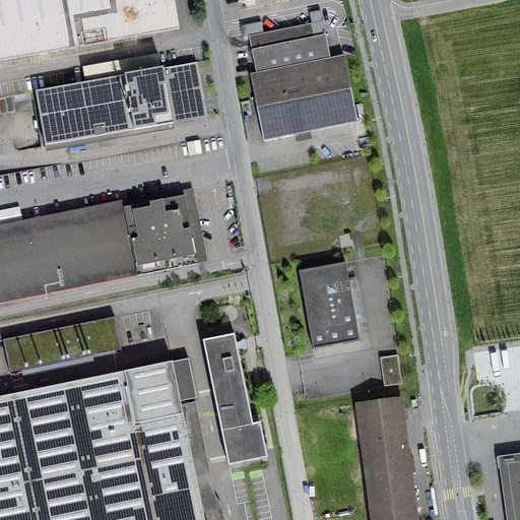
[(0,0),(0,61),(180,29),(174,0),(0,0)]
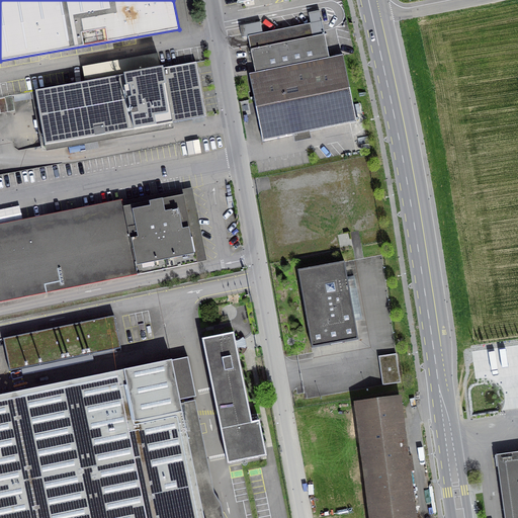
[(311,23),(263,33),(261,22),(240,26),(242,37),(248,36),(251,50),(325,35),(320,11),(309,13),(311,23)]
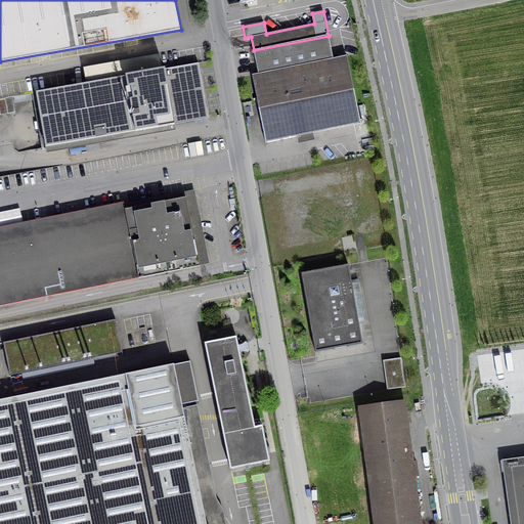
[(333,58),(329,36),(254,50),(258,74),(333,58)]
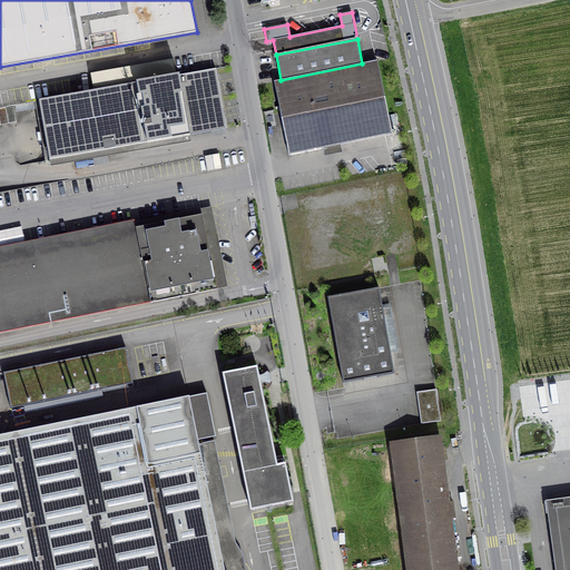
[(90,74),(94,90),(176,76),(174,59),(90,74)]
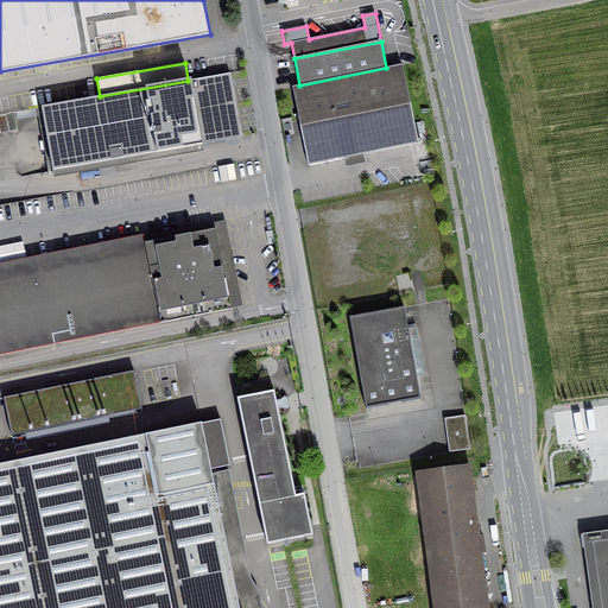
[(403,65),(386,68),(299,86),(292,88),(309,165),(418,144),(403,65)]
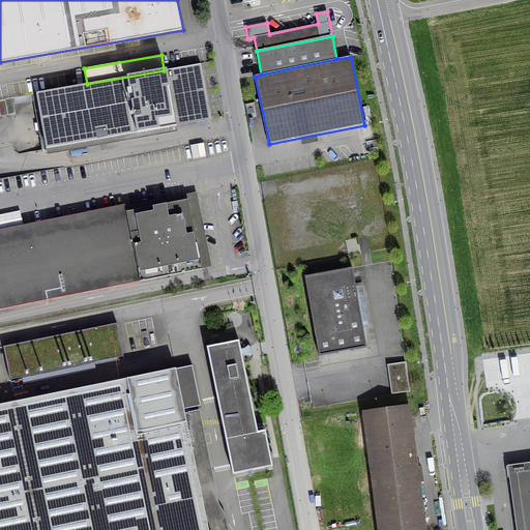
[(201,64),(164,70),(87,84),(36,93),(46,149),(210,120),(201,64)]
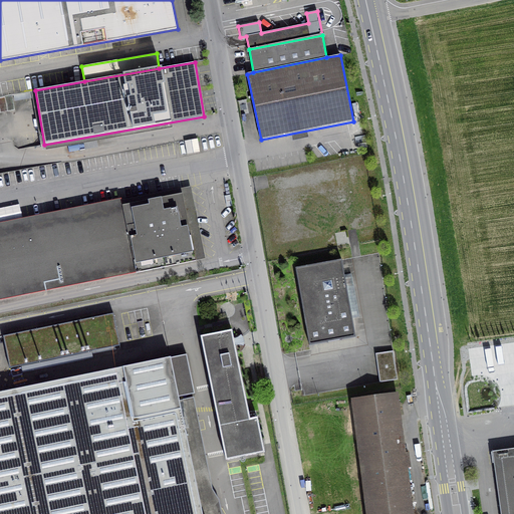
[(197,142),(185,144),(187,158),(200,155),(197,142)]
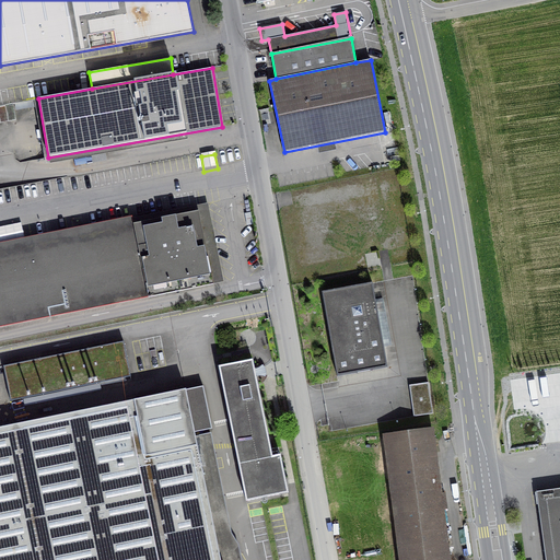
[(0,327),(213,284),(198,211),(0,251),(0,327)]
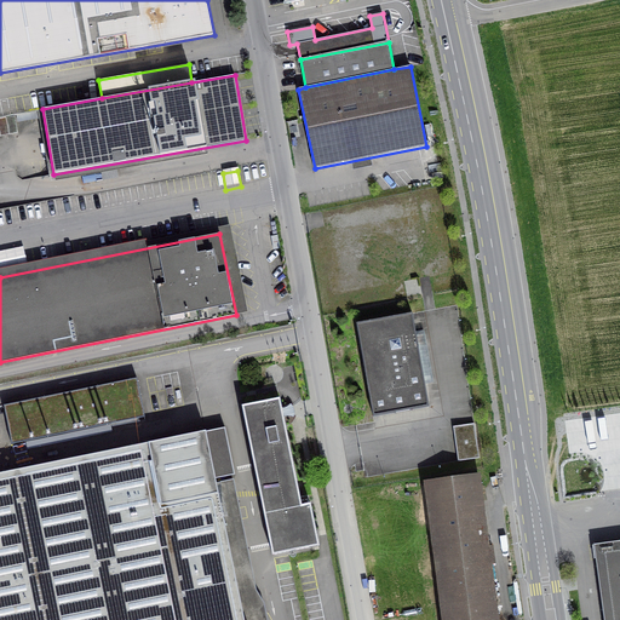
[(429,406),(418,346),(426,345),(425,334),(417,336),(412,314),(356,323),(373,417),(429,406)]
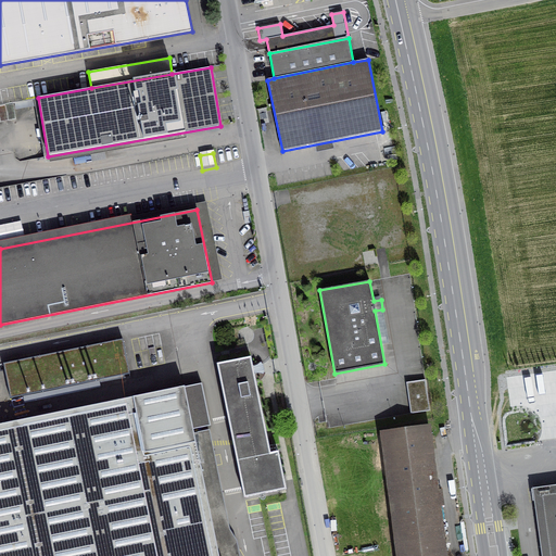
[(123,339),(3,364),(11,399),(130,374),(123,339)]
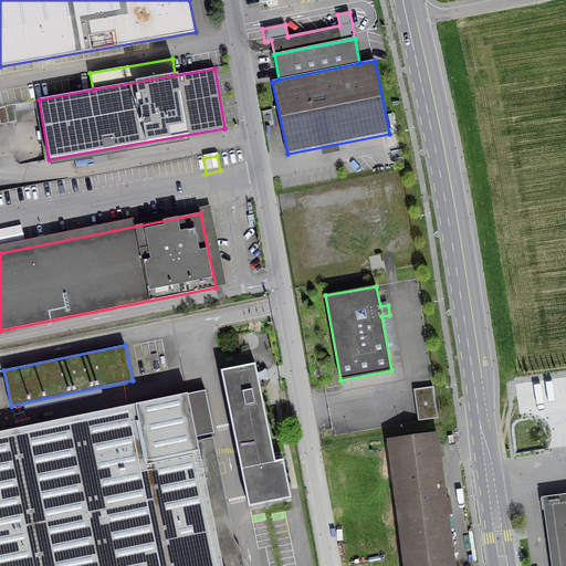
[(255,364),(221,370),(249,506),(291,498),(283,460),(275,461),(255,364)]
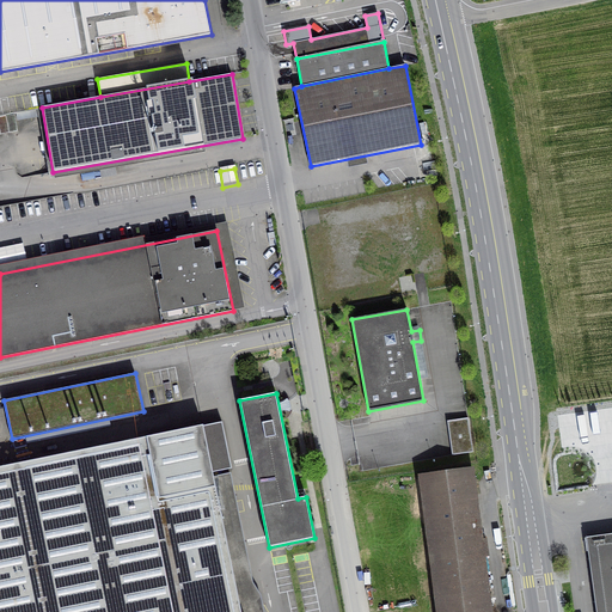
[(469,418),(447,421),(452,456),(473,452),(469,418)]
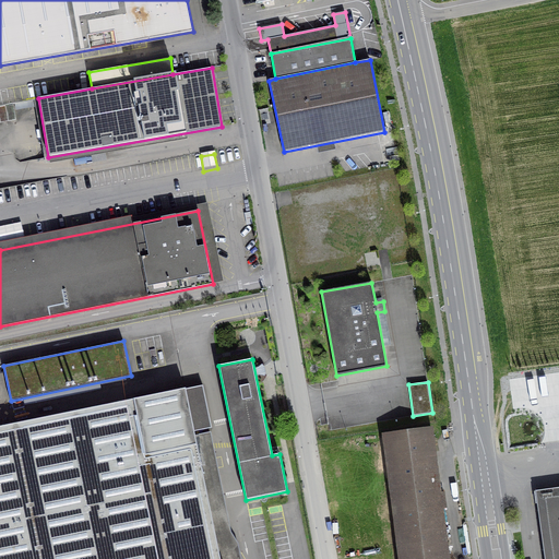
[(203,389),(0,429),(0,558),(217,558),(192,433),(212,430),(203,389)]
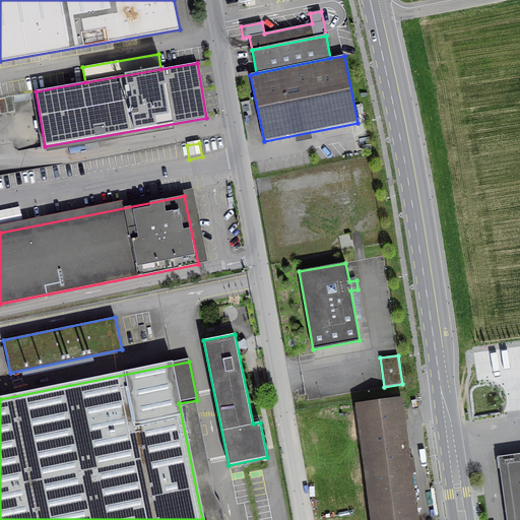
[(415,519),(400,400),(359,405),(374,519),(415,519)]
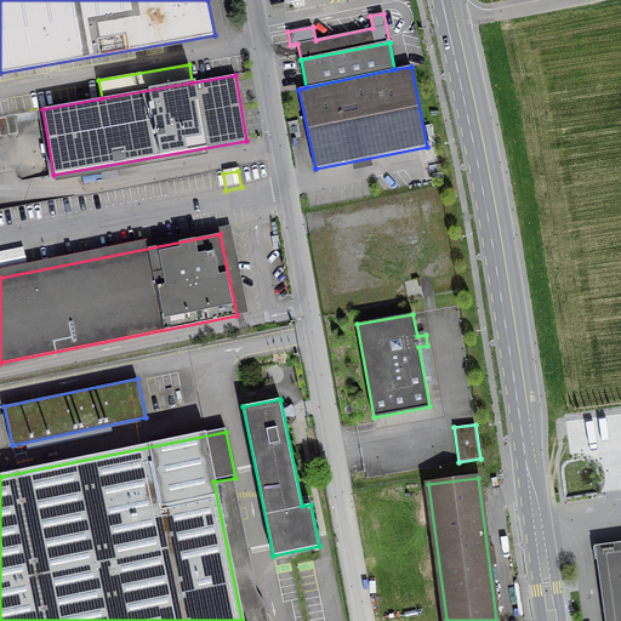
[(604,620),(620,620),(620,547),(594,551),(604,620)]
